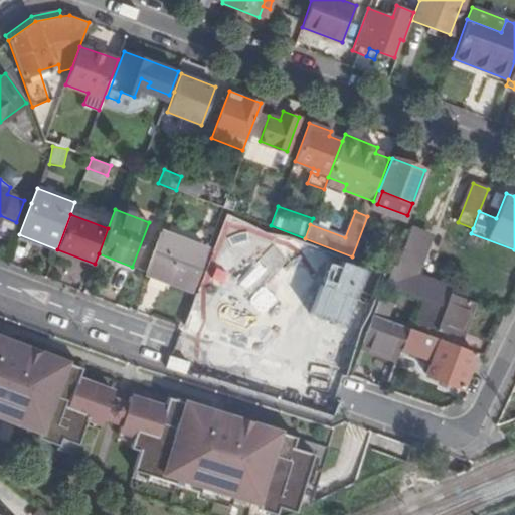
[(395,267),(391,265),(389,271),(384,284),(423,299),(444,307),(449,293),(451,288),(414,274),(430,234),(409,227),(395,267)]
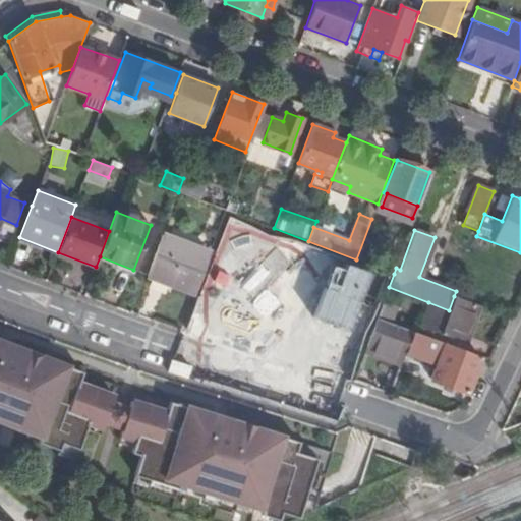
[(147,275),(194,294),(210,253),(162,235),(147,275)]
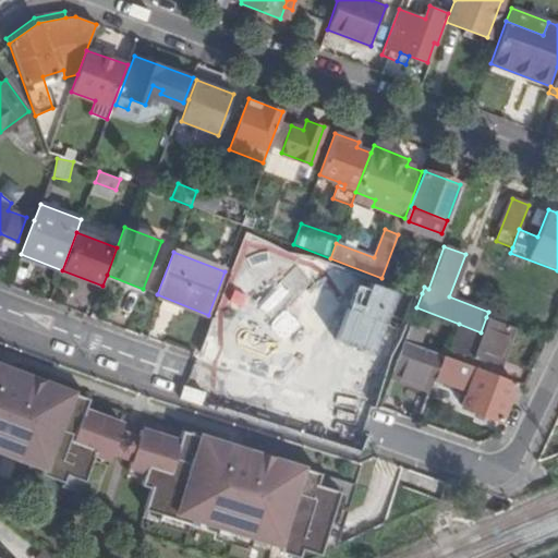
[(301,334),(311,322),(315,311),(316,299),(314,287),(308,276),(298,266),(283,261),(268,259),(254,265),(243,275),(235,288),(233,303),(237,317),(245,330),(257,339),(273,342),(288,340),(301,334)]
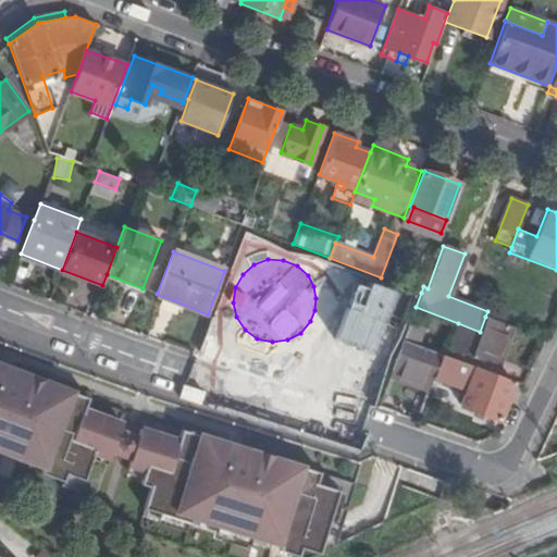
[(494,366),(509,326),(485,317),(480,332),(458,323),(449,349),(494,366)]
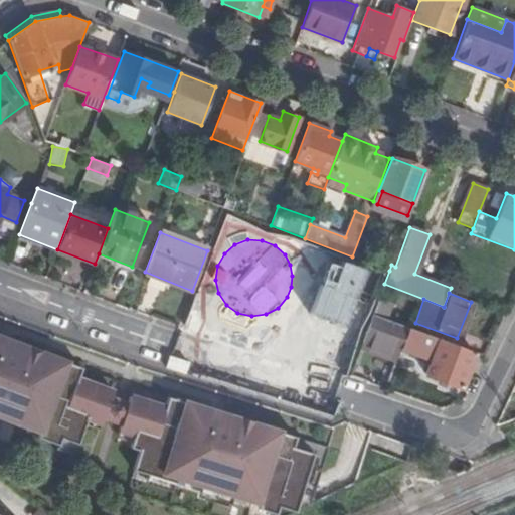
[(385,319),(392,302),(379,297),(373,314),(385,319)]
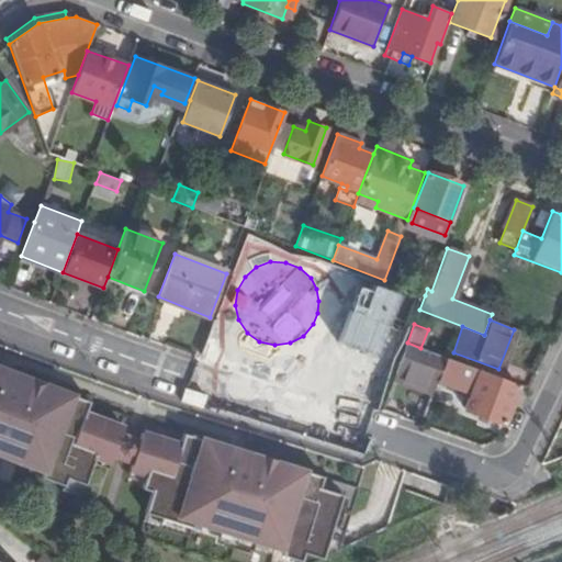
[(446,358),(420,348),(407,343),(395,377),(433,391),(435,385),(446,358)]
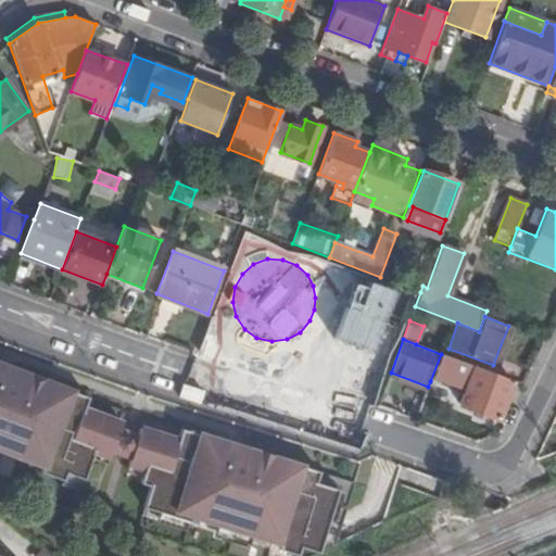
[(498,419),(513,381),(441,354),(430,381),(464,393),(459,405),(498,419)]
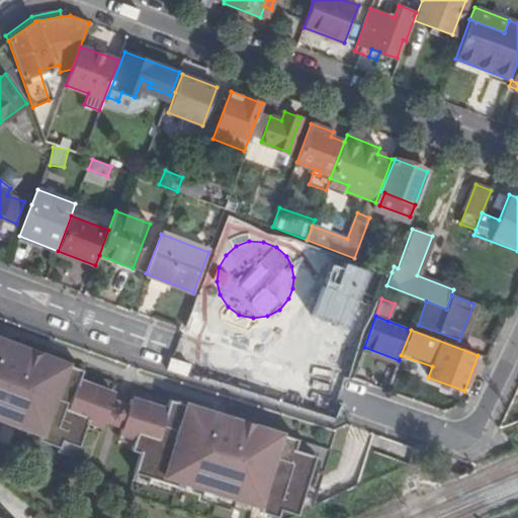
[(12,343),(0,338),(0,345),(10,349),(12,343)]
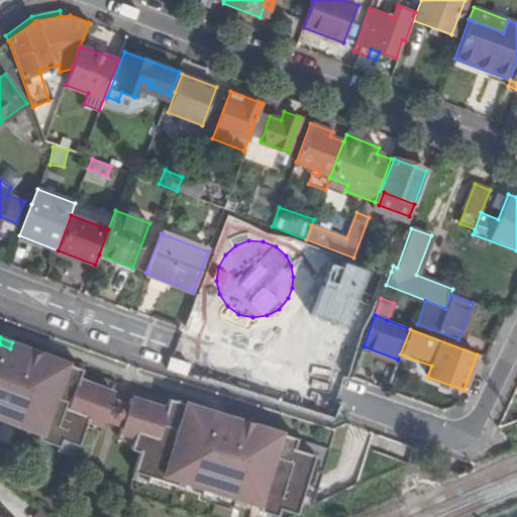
[(112,397),(117,382),(12,342),(10,348),(0,344),(0,415),(41,430),(39,436),(61,444),(64,436),(80,443),(83,434),(89,418),(103,423),(105,417),(109,405),(113,406),(115,402),(111,401),(112,397)]
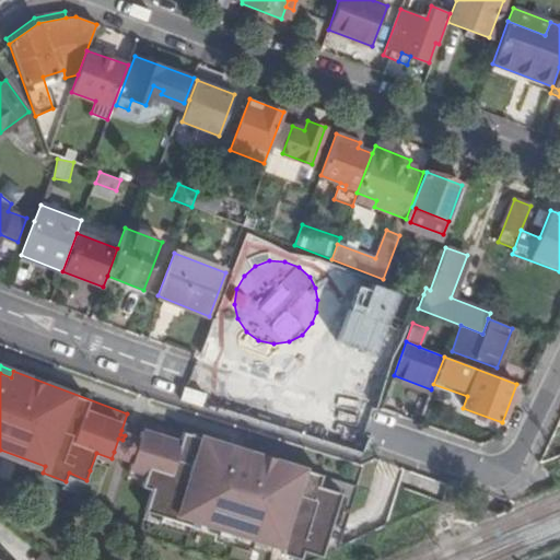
[(118,439),(114,452),(131,458),(139,435),(121,430),(120,434),(125,435),(123,440),(118,439)]
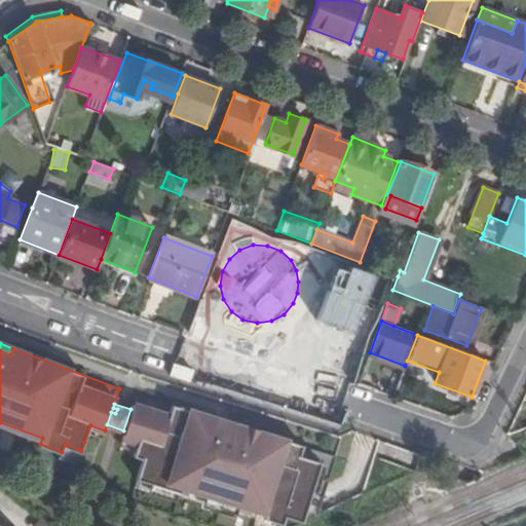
[(315,517),(334,458),(225,423),(224,428),(213,425),(214,420),(171,406),(167,416),(133,405),(130,409),(123,430),(122,436),(137,441),(133,453),(142,456),(135,477),(178,491),(179,486),(260,512),(264,514),(261,520),(278,525),(282,518),(298,524),(301,513),(315,517)]
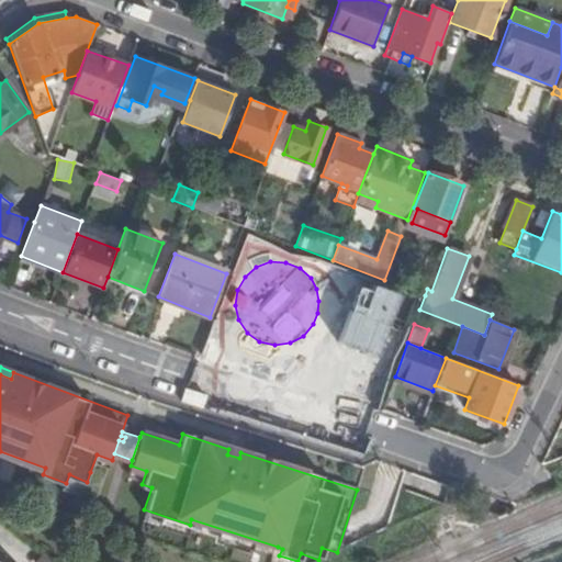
[(239,458),(240,452),(228,449),(227,454),(239,458)]
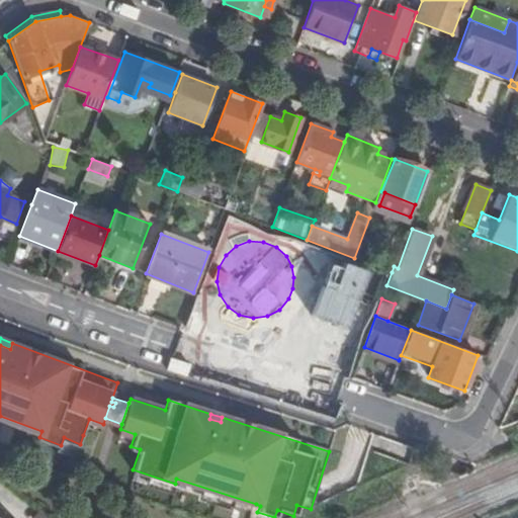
[(54,517),(40,509),(33,517),(54,517)]
